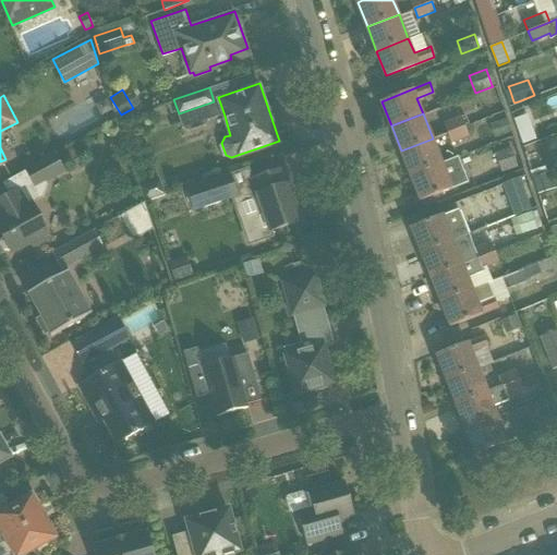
[(444,121),(448,132),(465,125),(461,115),(444,121)]
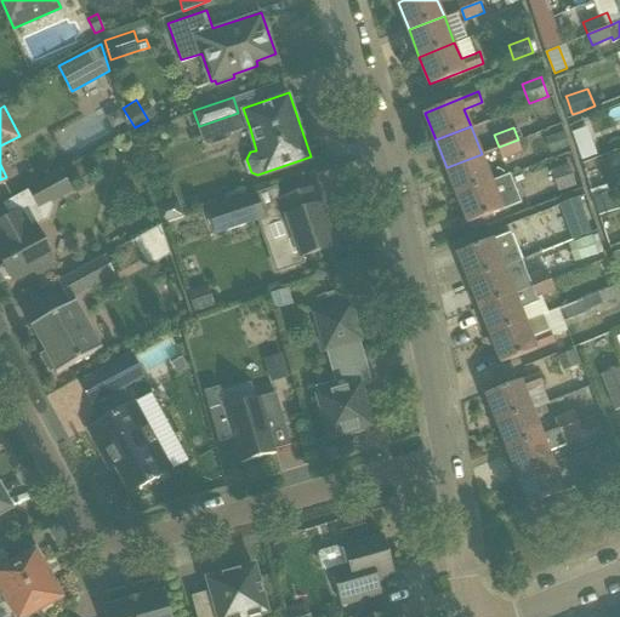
[(564,130),(551,135),(557,150),(569,146),(564,130)]
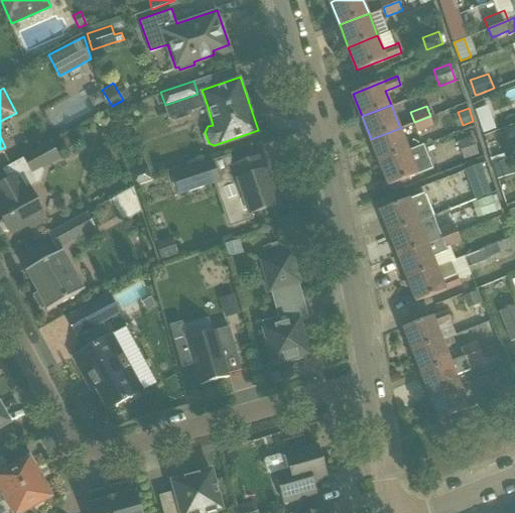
[(433,125),(430,116),(414,122),(418,131),(433,125)]
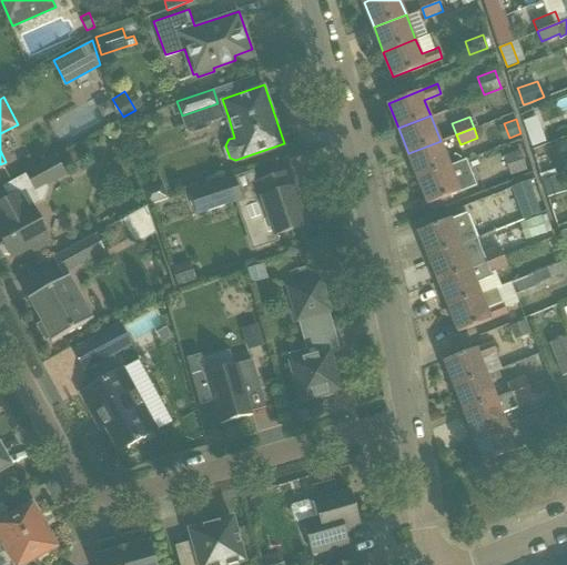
[(466,158),(462,160),(449,163),(441,141),(408,153),(418,179),(467,159),(466,158)]
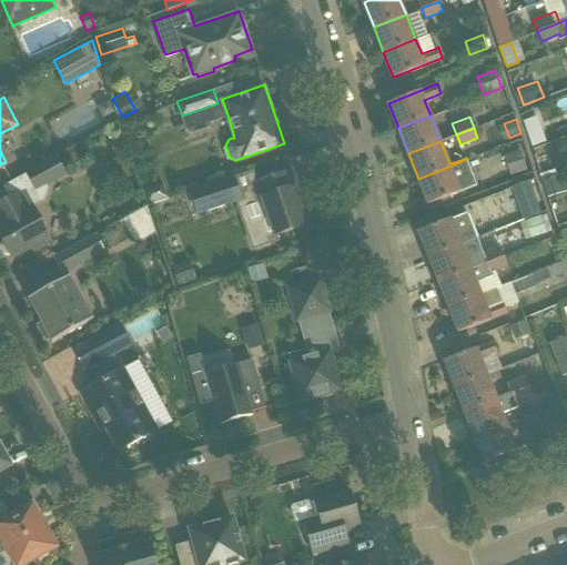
[(512,174),(528,169),(522,149),(505,154),(512,174)]
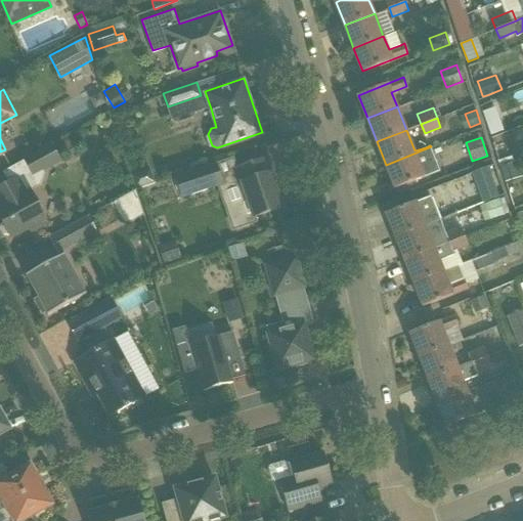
[(23,160),(32,176),(58,162),(49,145),(23,160)]
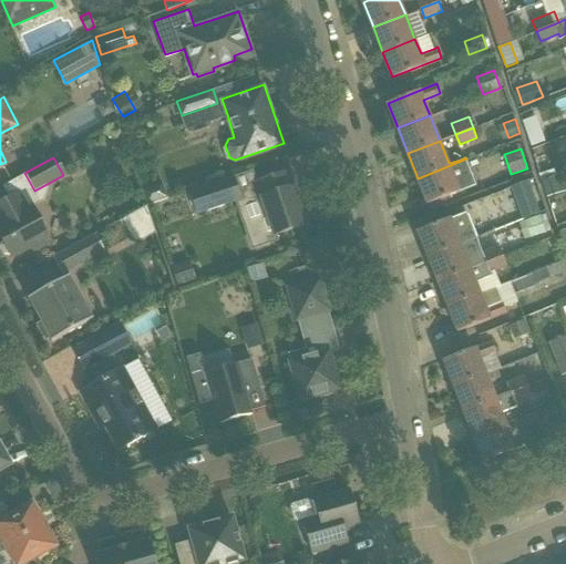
[(466,159),(418,178),(428,203),(476,184),(466,159)]
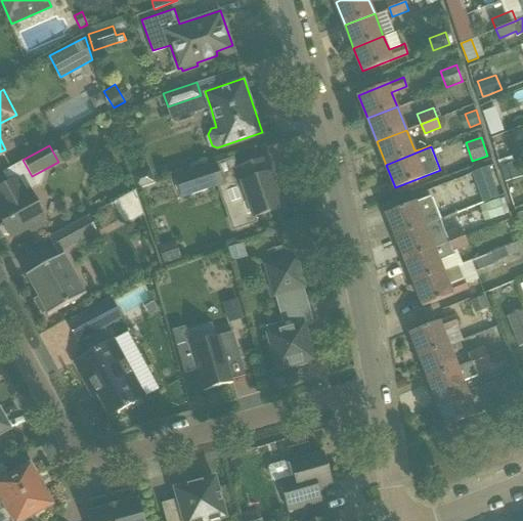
[(234,227),(255,220),(253,216),(282,207),(276,187),(280,186),(270,156),(232,169),(243,198),(227,203),(224,209),(229,224),(234,227)]
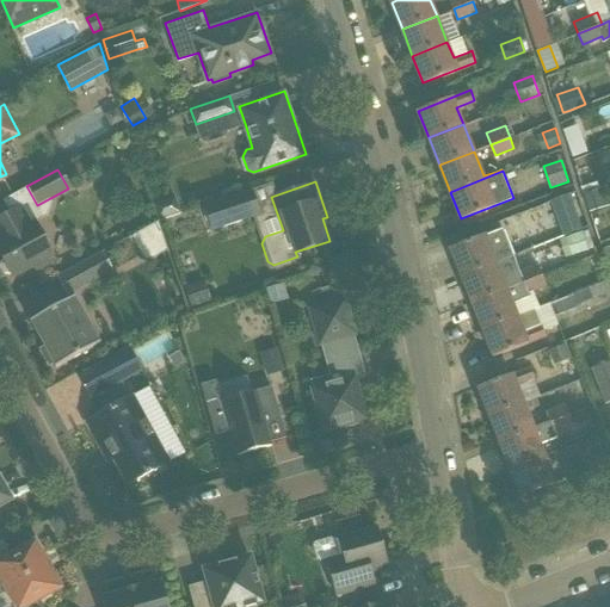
[(204,205),(211,228),(260,212),(253,189),(204,205)]
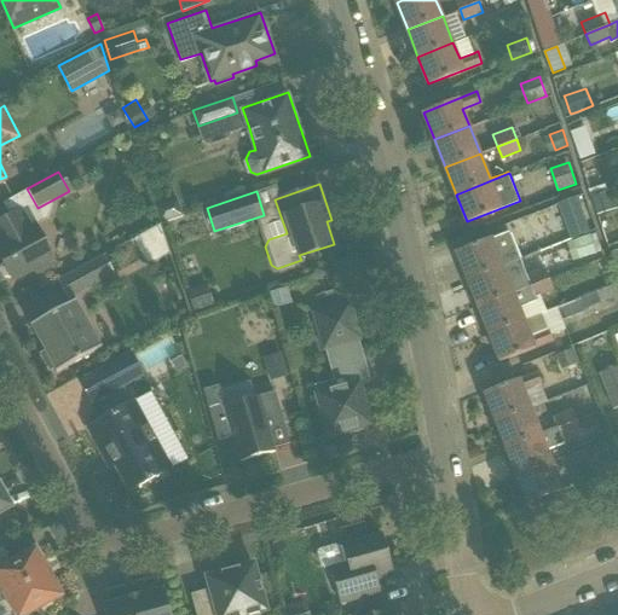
[(591,196),(598,214),(613,209),(607,191),(591,196)]
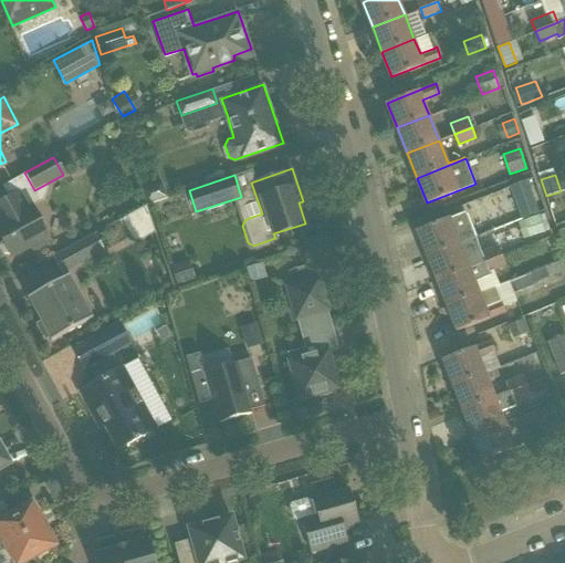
[(147,204),(161,198),(157,184),(143,189),(147,204)]
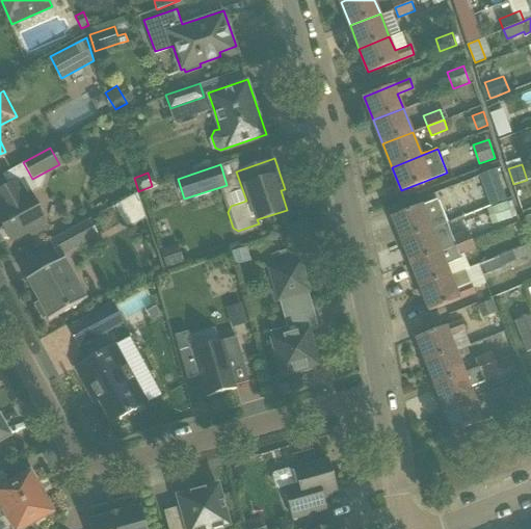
[(497,175),(483,180),(489,197),(503,192),(497,175)]
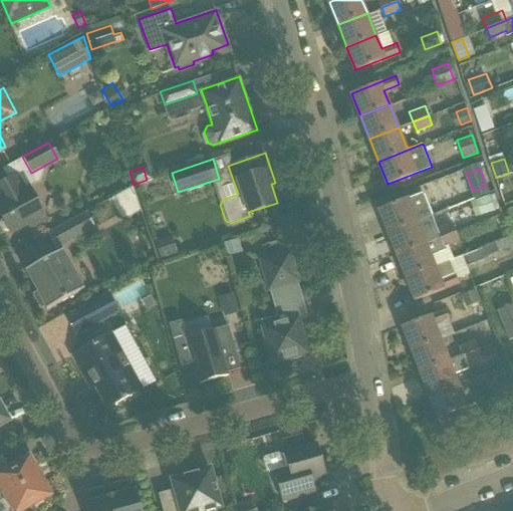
[(42,216),(45,214),(30,186),(27,188),(20,173),(0,184),(0,212),(3,217),(0,222),(4,229),(9,230),(11,233),(27,224),(30,228),(44,220),(42,216)]
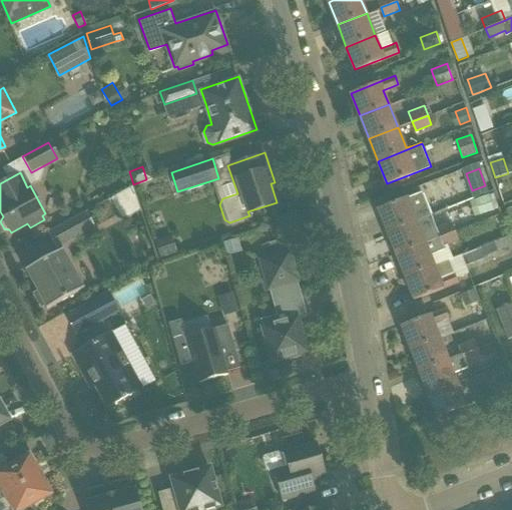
[(142,209),(133,185),(133,184),(131,185),(110,197),(123,219),(142,209)]
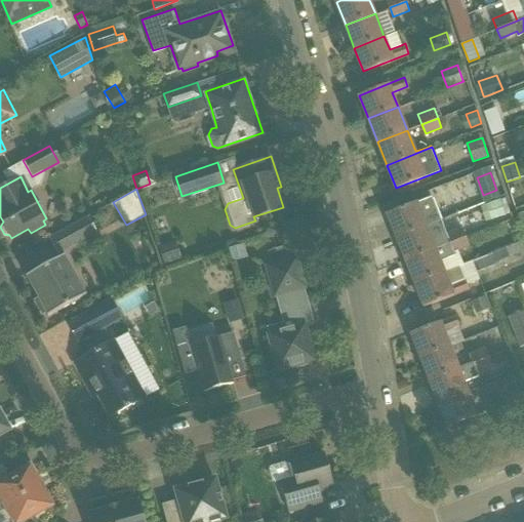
[(441,218),(434,199),(432,196),(388,213),(397,237),(441,218)]
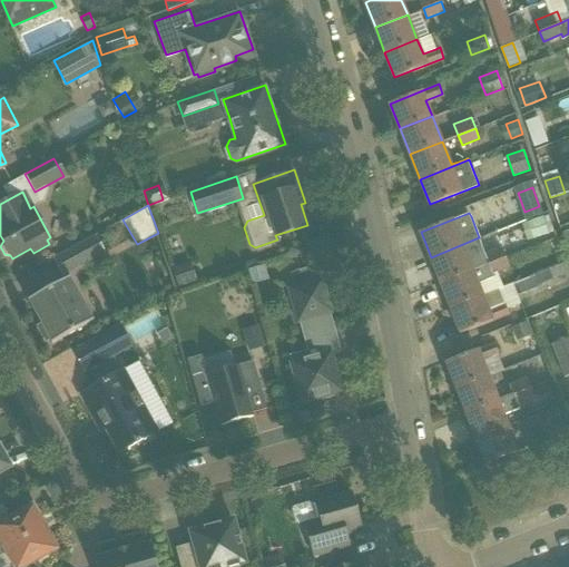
[(528,221),(533,237),(555,231),(548,214),(528,221)]
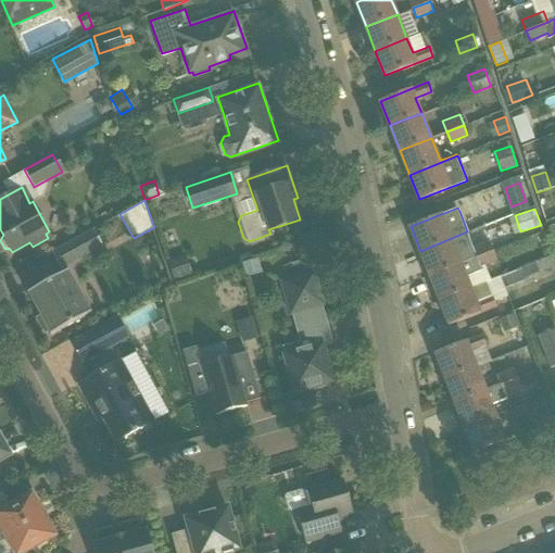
[(61,267),(103,244),(95,228),(52,252),(61,267)]
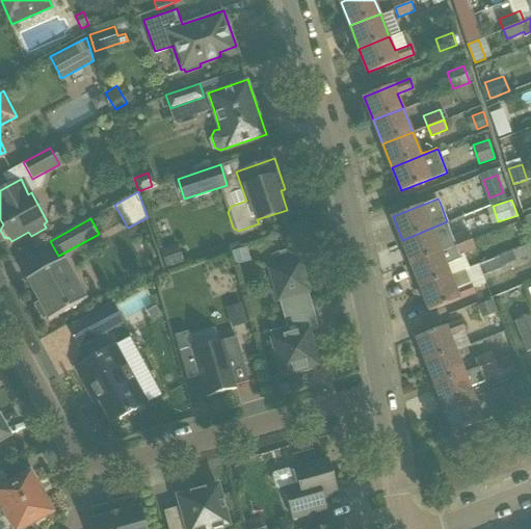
[(402,240),(412,263),(472,238),(468,229),(452,235),(447,221),(402,240)]
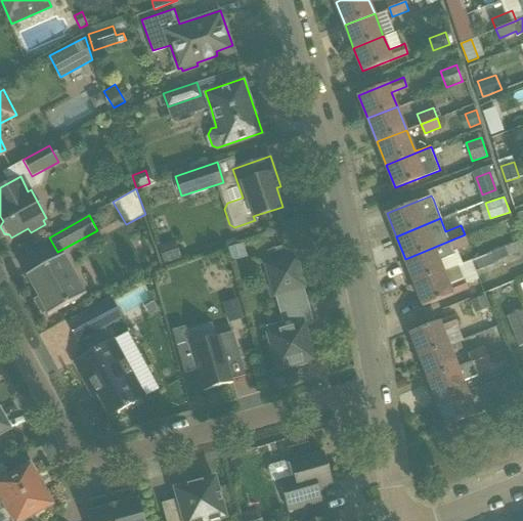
[(405,259),(413,283),(459,265),(459,263),(443,269),(439,259),(454,254),(453,251),(469,245),(465,234),(405,259)]
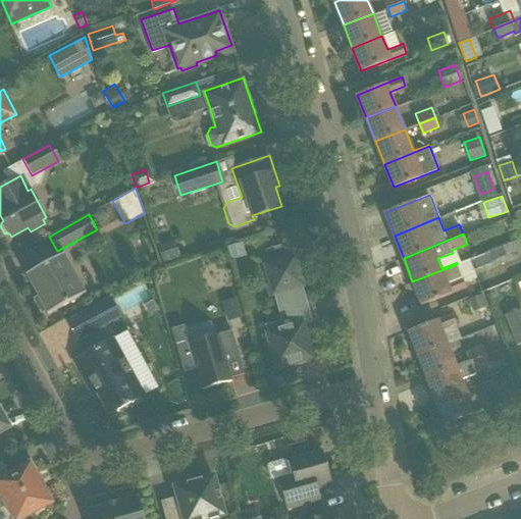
[(162,264),(179,258),(174,240),(156,245),(162,264)]
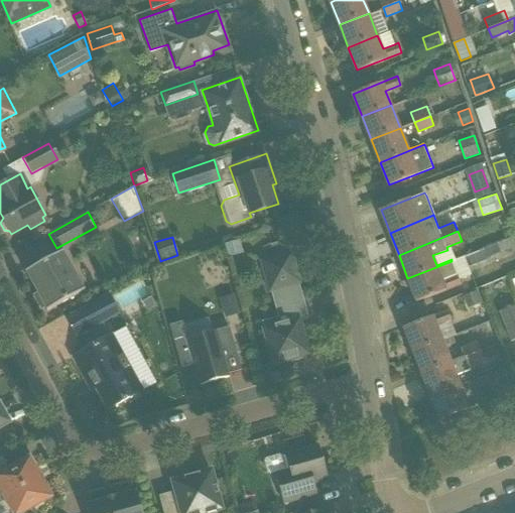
[(229,255),(244,251),(241,239),(226,243),(229,255)]
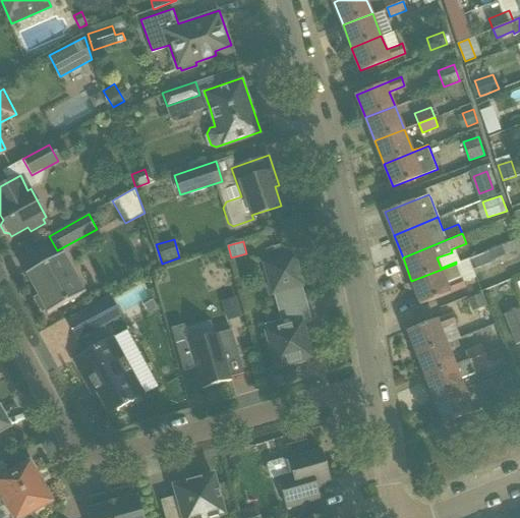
[(493,261),(492,259),(488,250),(469,257),(473,268),(493,261)]
